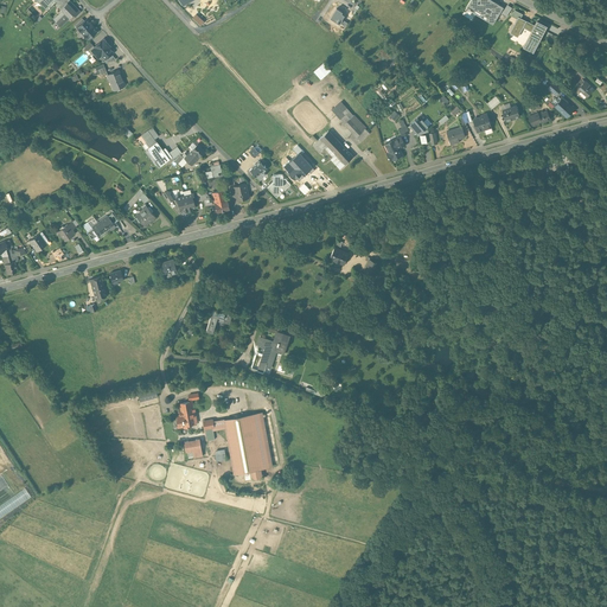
[(69,0),(64,5),(63,7),(62,6),(62,7),(63,10),(62,12),(64,14),(58,19),(56,21),(61,26),(72,14),(78,8),(69,0)]
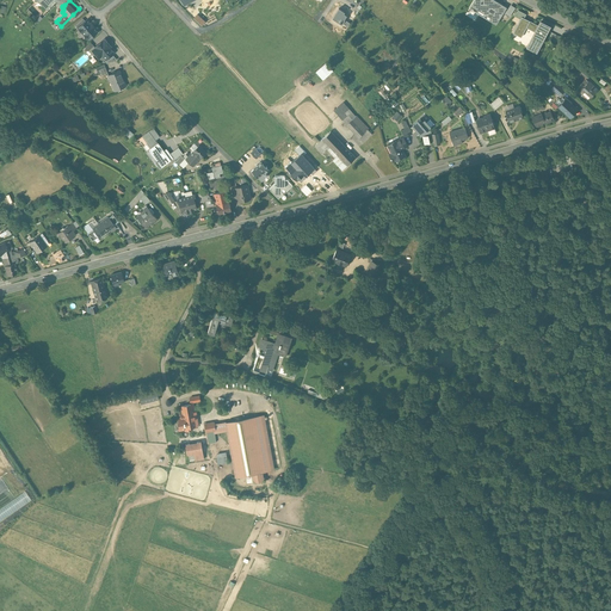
[(474,0),(470,5),(485,14),(493,0),(474,0)]
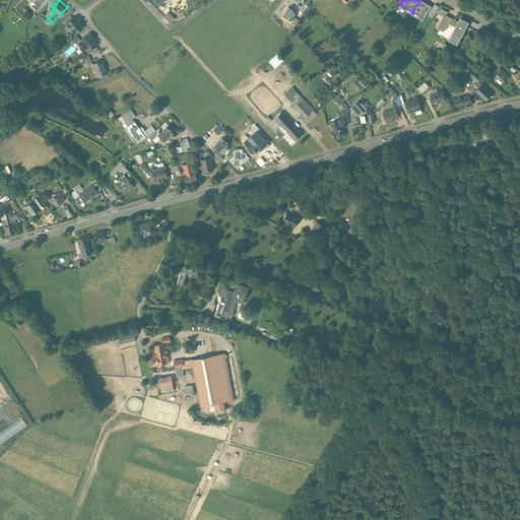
[(419,0),(412,12),(424,19),(432,7),(420,0),(419,0)]
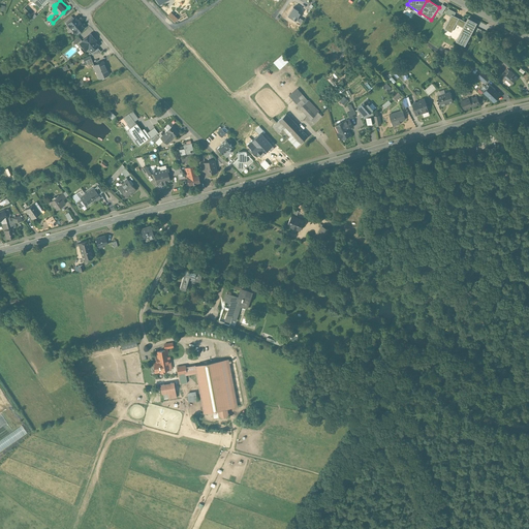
[(443,4),(438,12),(442,14),(447,7),(443,4)]
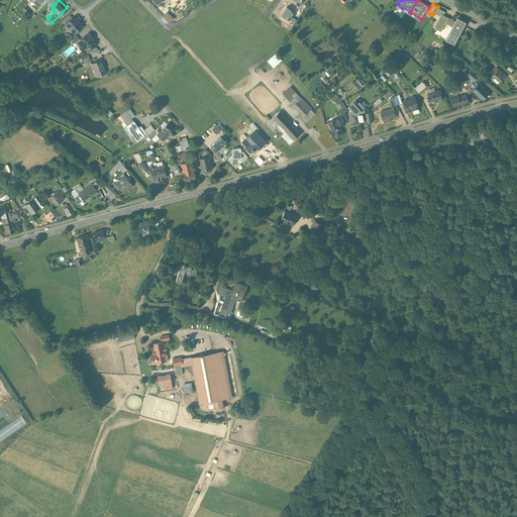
[(287,7),(282,15),(289,20),(290,20),(294,23),(296,20),(291,17),(294,13),(291,12),(292,10),(287,7)]
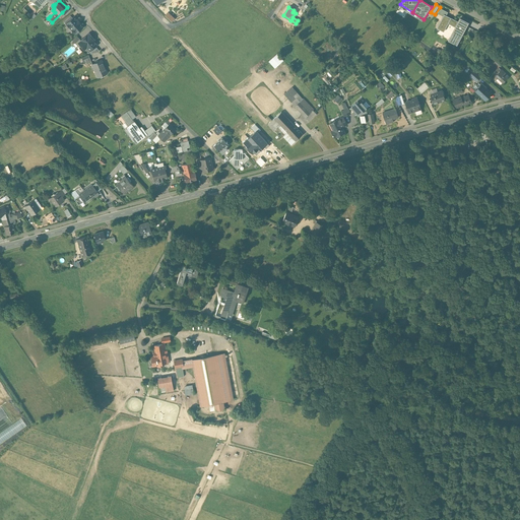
[(469,22),(460,17),(458,21),(446,15),(444,14),(443,16),(437,28),(444,31),(448,23),(455,27),(448,41),(457,46),(469,22)]
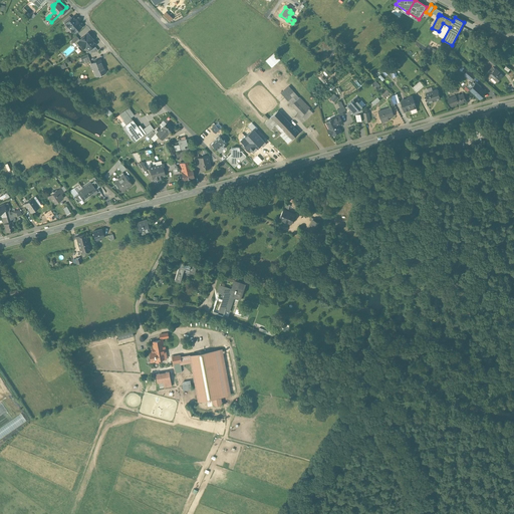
[(69,15),(62,21),(65,23),(71,17),(69,15)]
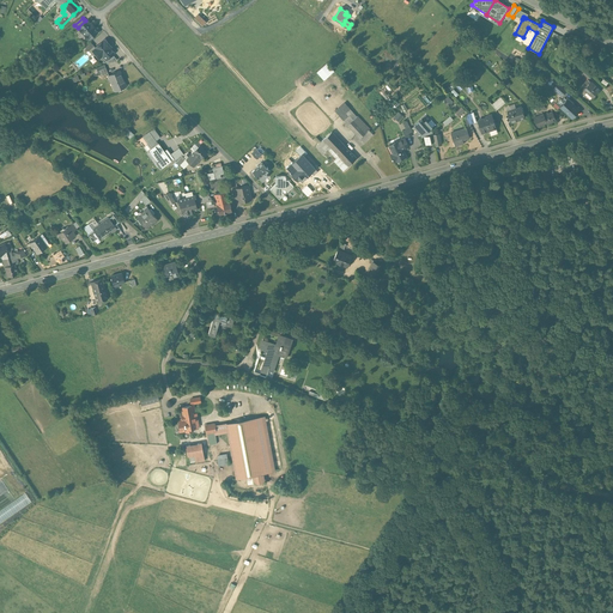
[(85,20),(78,28),(86,38),(87,37),(89,38),(97,31),(95,28),(95,26),(91,23),(90,23),(87,19),(85,20)]
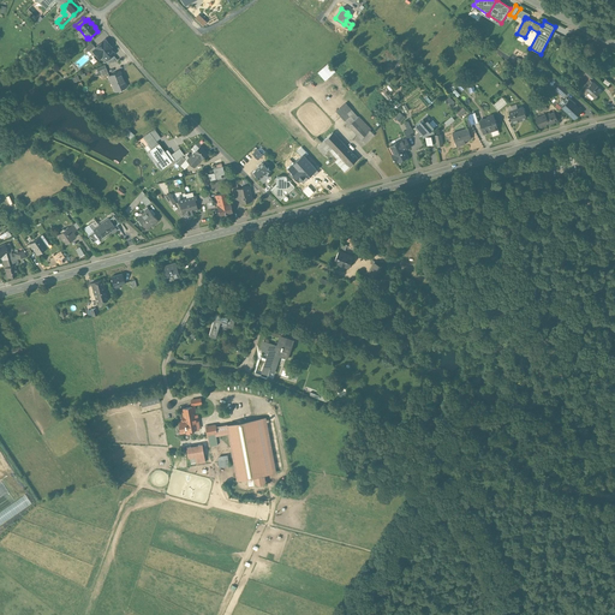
[(103,40),(95,47),(95,48),(101,57),(102,55),(106,59),(113,54),(114,53),(108,45),(109,43),(105,39),(103,40)]
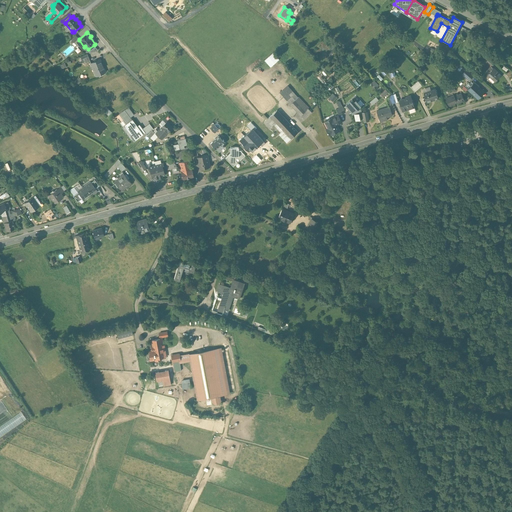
[(265,59),(270,67),(279,60),(274,52),(265,59)]
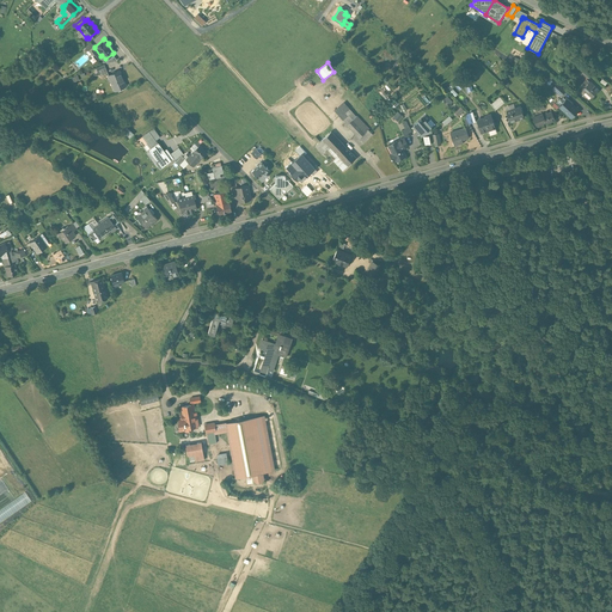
[(118,71),(108,74),(115,90),(126,86),(118,71)]
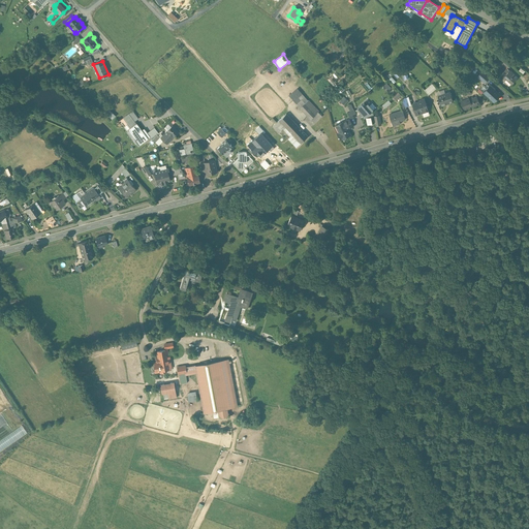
[(507,68),(503,72),(506,74),(504,76),(507,79),(504,82),(509,86),(517,78),(507,68)]
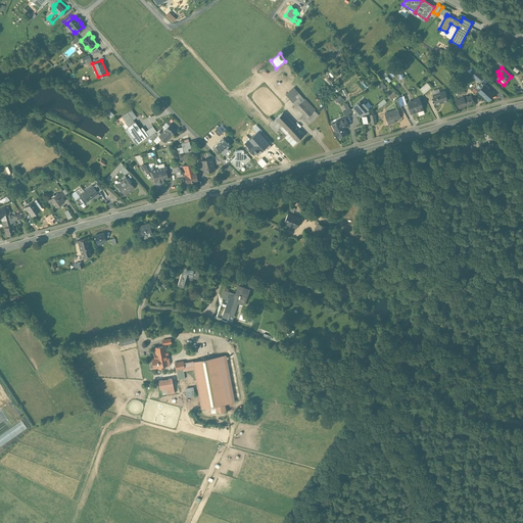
[(476,72),(472,76),(479,82),(483,77),(476,72)]
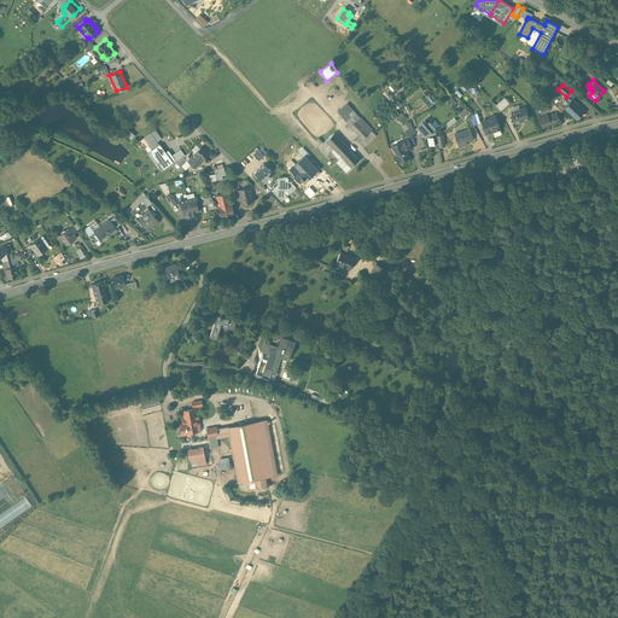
[(99,95),(95,92),(89,99),(93,103),(99,95)]
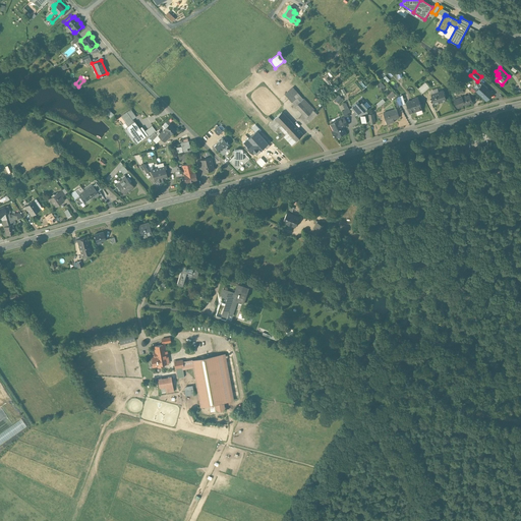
[(425,82),(418,89),(422,94),(429,88),(425,82)]
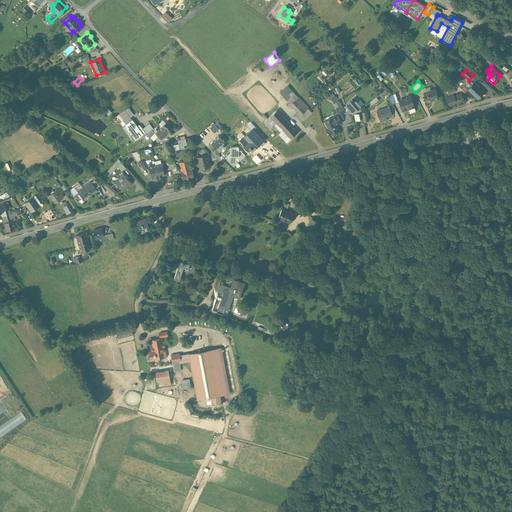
[(474,83),(468,89),(478,99),(484,93),(474,83)]
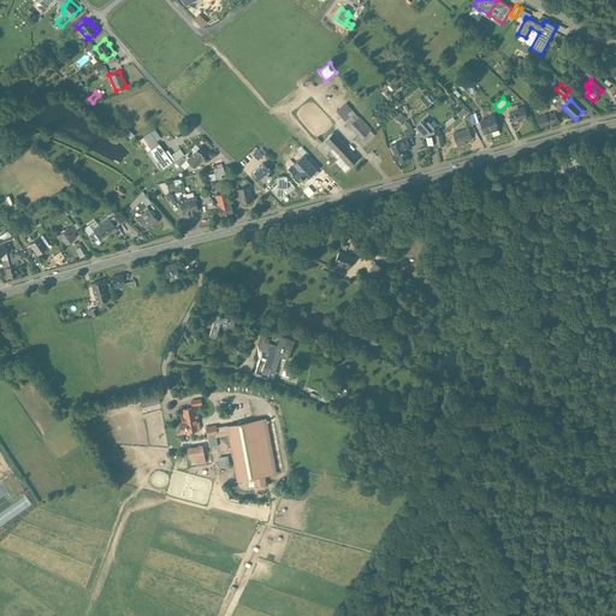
[(540,104),(538,105),(539,107),(535,108),(538,113),(548,108),(545,102),(540,105),(540,104)]
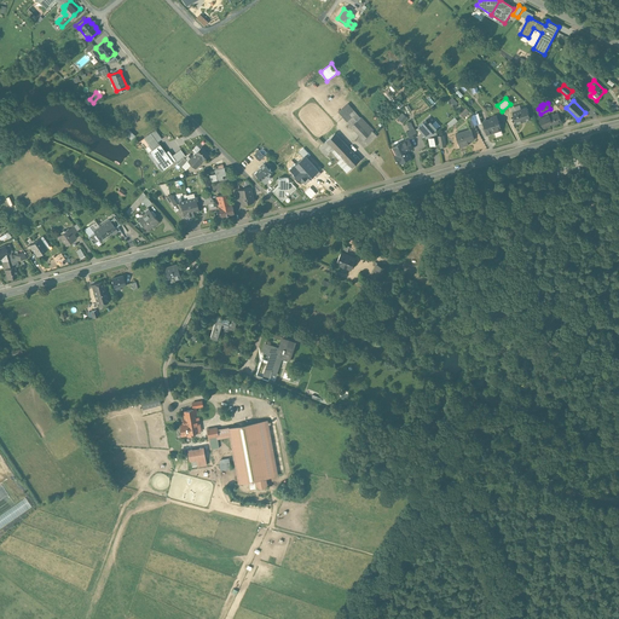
[(348,104),(339,113),(368,144),(377,136),(348,104)]
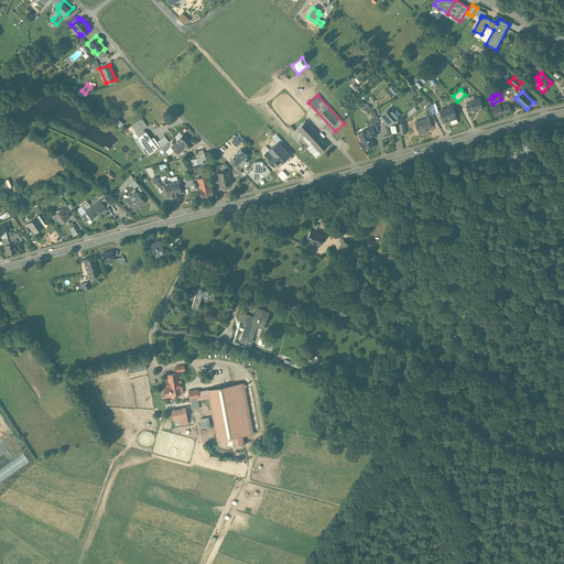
[(466,102),(469,112),(481,108),(479,99),(466,102)]
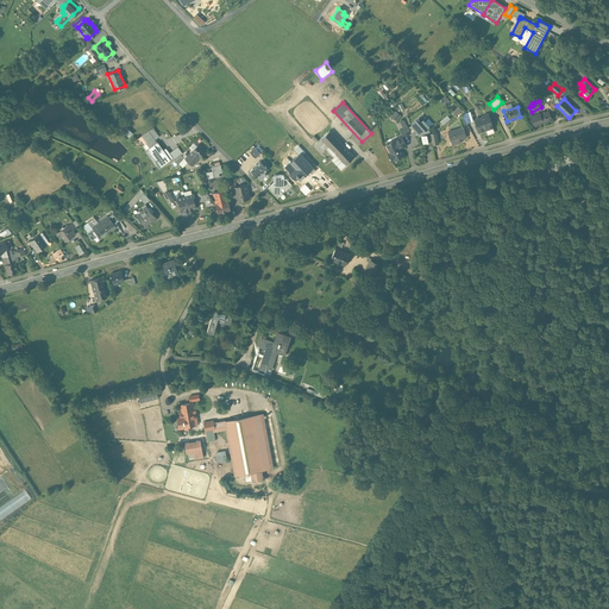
[(396,111),(391,117),(396,121),(401,115),(396,111)]
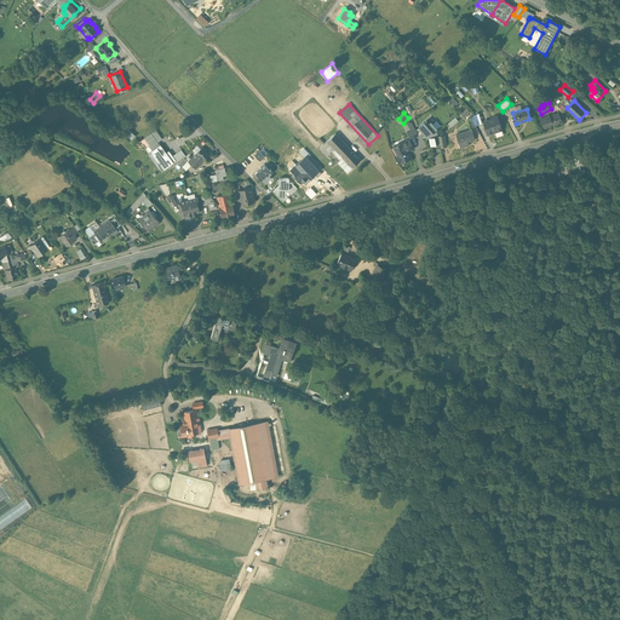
[(474,115),(470,118),(475,125),(481,124),(478,113),(474,115)]
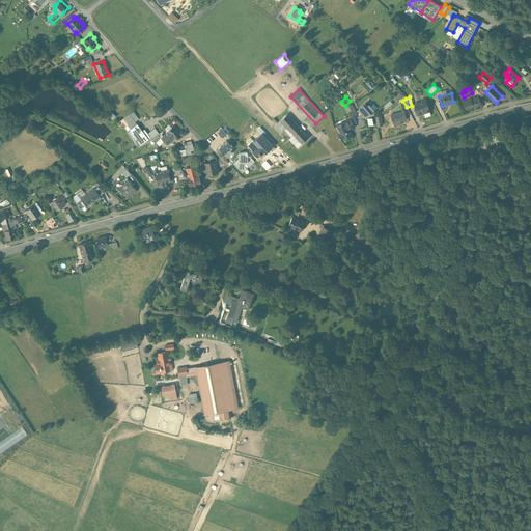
[(470,100),(462,103),(466,110),(473,107),(474,108),(481,105),(478,98),(471,101),(470,100)]
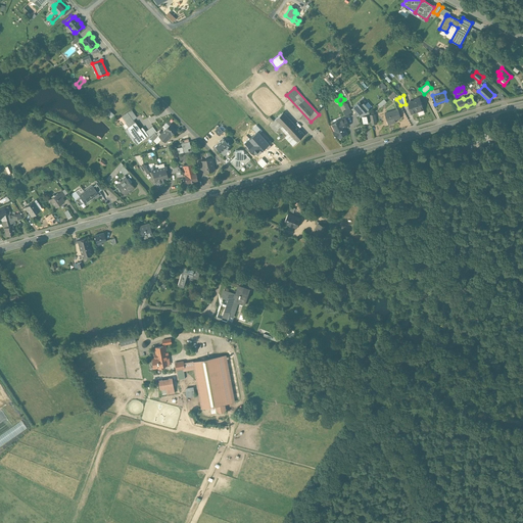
[(420,99),(408,103),(412,115),(420,113),(419,110),(423,109),(420,99)]
